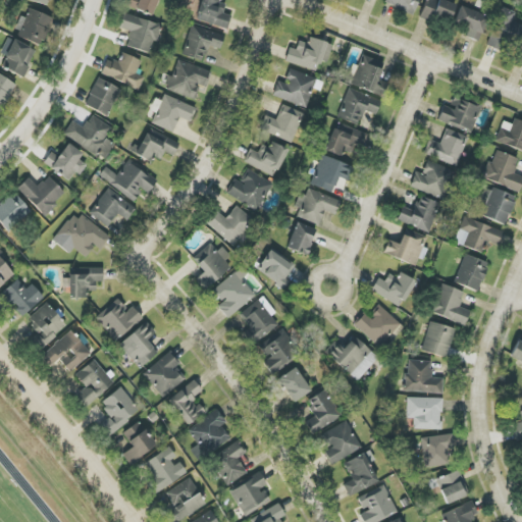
[(157,0),(128,0),(127,6),(151,16),(157,0)]
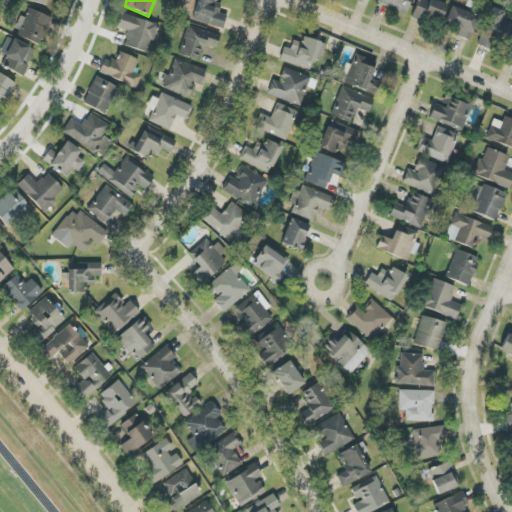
[(224,28),(227,16),(219,14),(221,5),(214,3),(215,0),(196,0),(192,20),(224,28)]
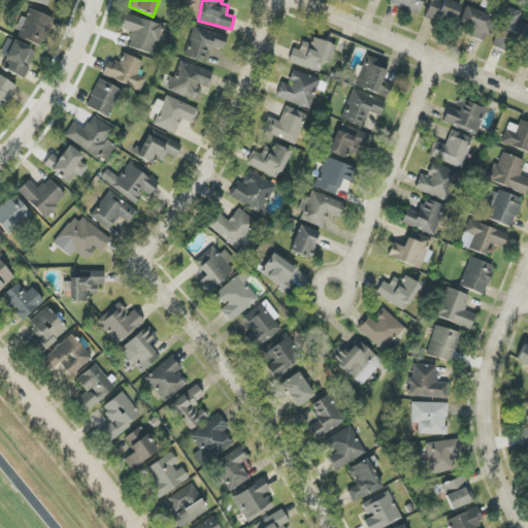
[(391,0),(390,4),(418,14),(423,0),(391,0)]
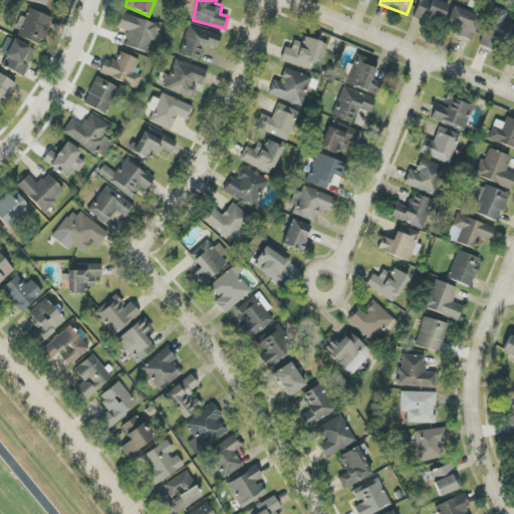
[(420,0),(415,15),(442,24),(449,5),(435,0),(420,0)]
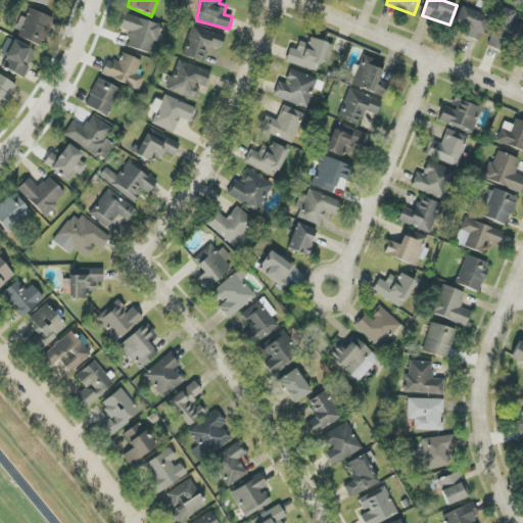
[(488,15),(460,7),(455,24),(468,28),(465,37),(480,42),(488,15)]
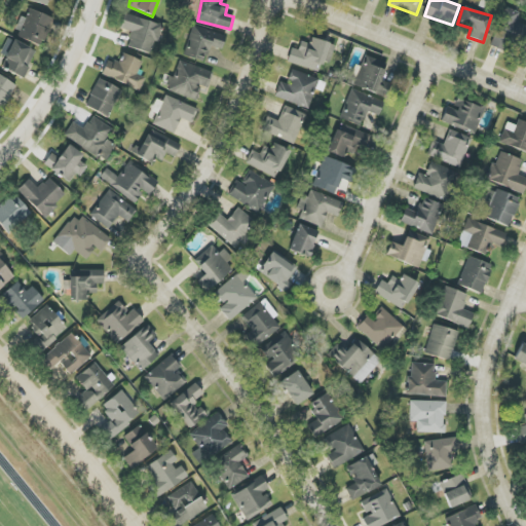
[(519,11),(503,7),(492,47),(518,54),(525,26),(516,23),(519,11)]
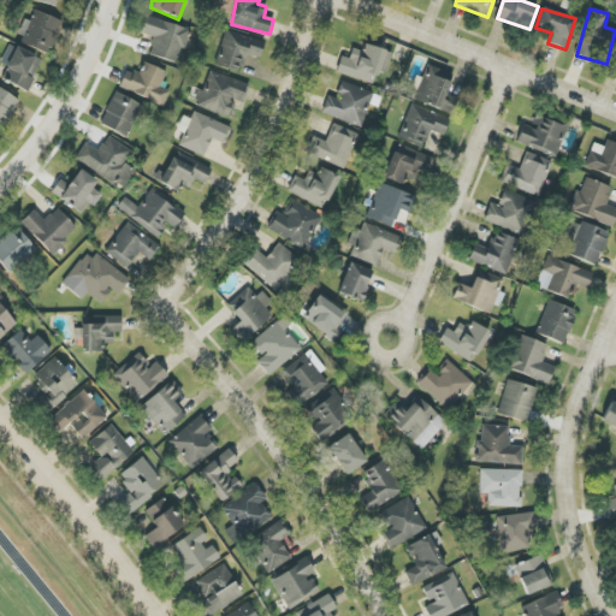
[(61,19),(34,11),(30,22),(25,19),(17,43),(51,54),(61,19)]
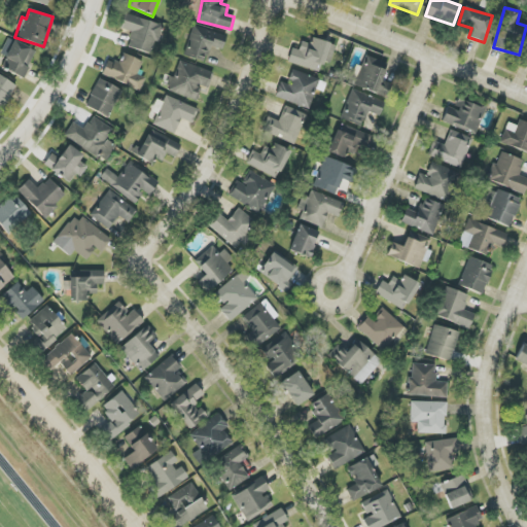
[(128,47),(152,55),(162,25),(125,14),(120,29),(133,32),(128,47)]
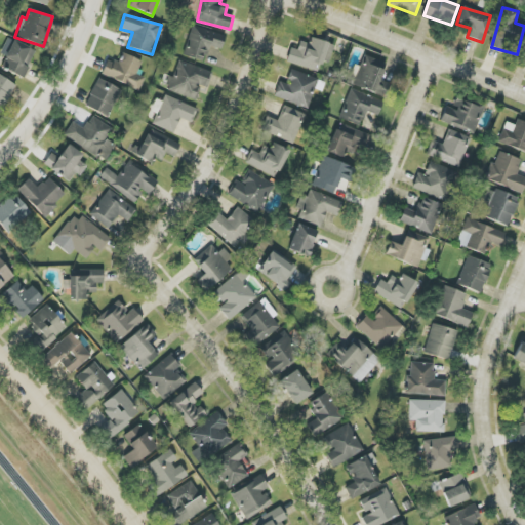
[(226,34),(191,28),(185,57),(205,62),(208,47),(223,49),(226,34)]
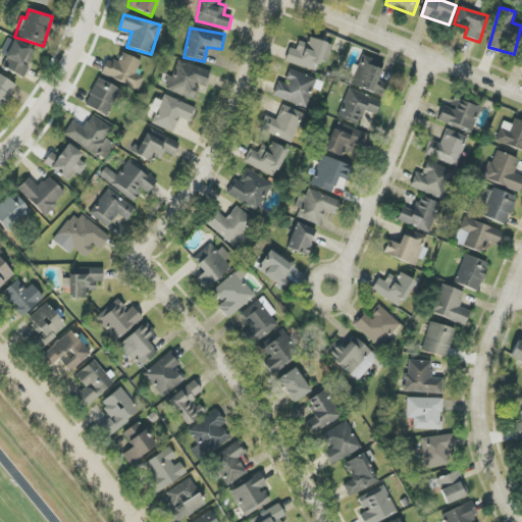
[(1,54),(6,57),(1,67),(24,77),(36,50),(8,38),(1,54)]
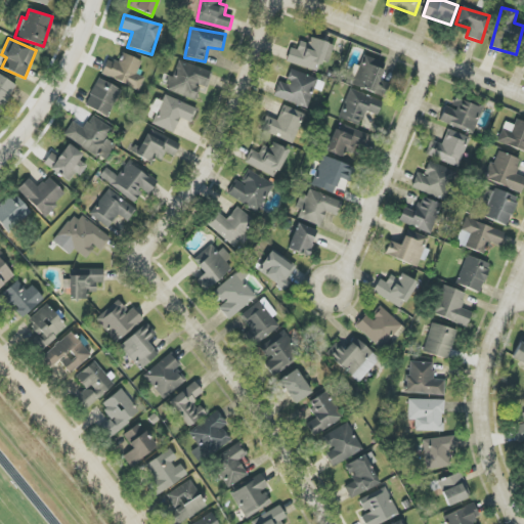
[(318,71),(320,61),(329,63),(333,44),(310,39),(309,44),(299,42),(297,50),(290,48),(286,63),(318,71)]
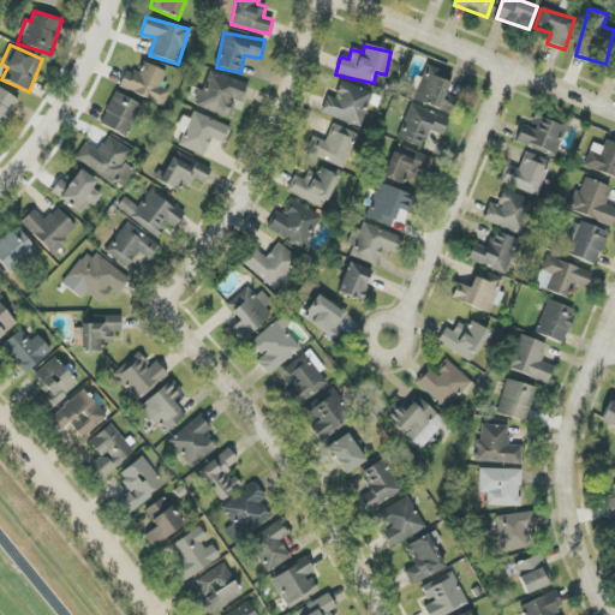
[(166,72),(144,63),(138,76),(126,70),(119,87),(163,107),(169,91),(160,87),(166,72)]
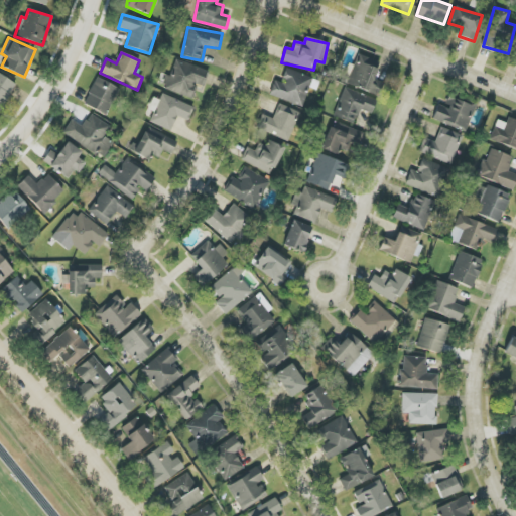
[(382,82),(375,80),(379,61),(356,55),(348,87),(379,94),(382,82)]
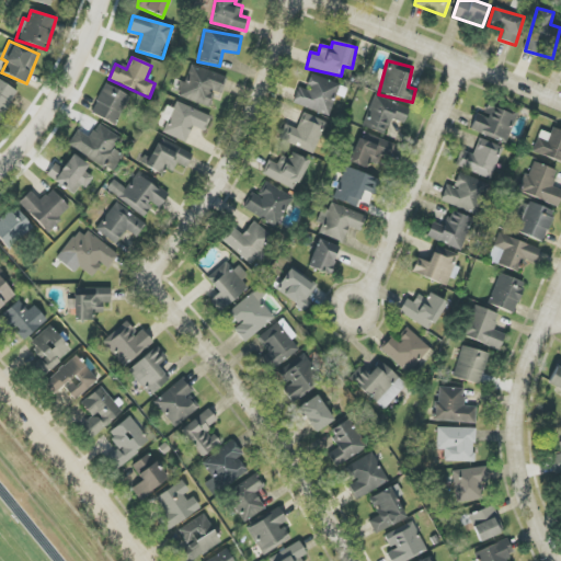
[(227,77),(189,65),(179,98),(209,107),(215,91),(221,93),(227,77)]
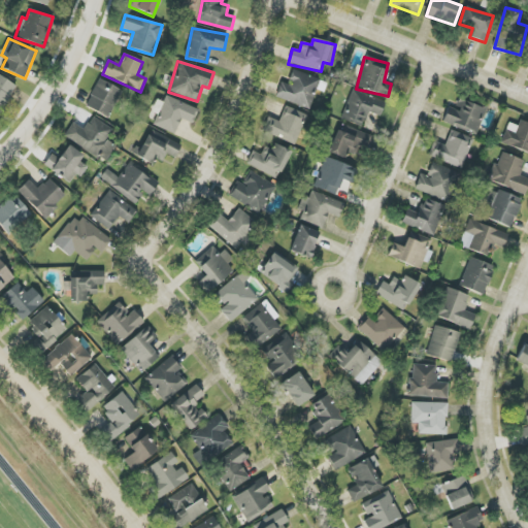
[(275,98),(310,109),(320,79),(292,70),(288,83),(282,80),(275,98)]
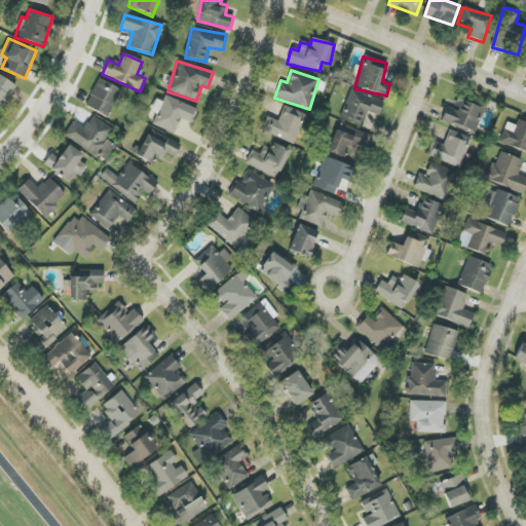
[(15,84),(0,76),(0,110),(1,111),(15,84)]
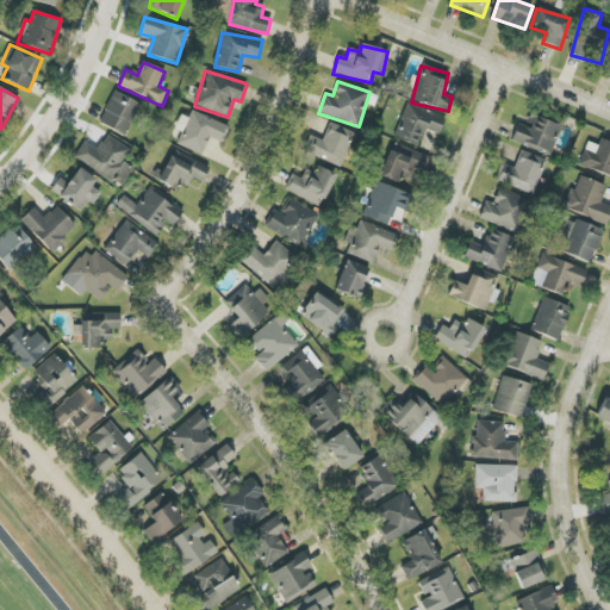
[(141,104),(113,92),(99,124),(126,136),(141,104)]
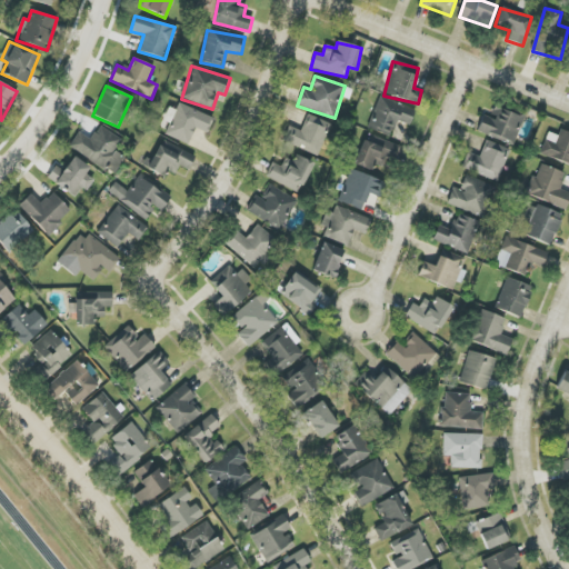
[(368,129),(391,137),(396,121),(410,126),(416,109),(378,97),(368,129)]
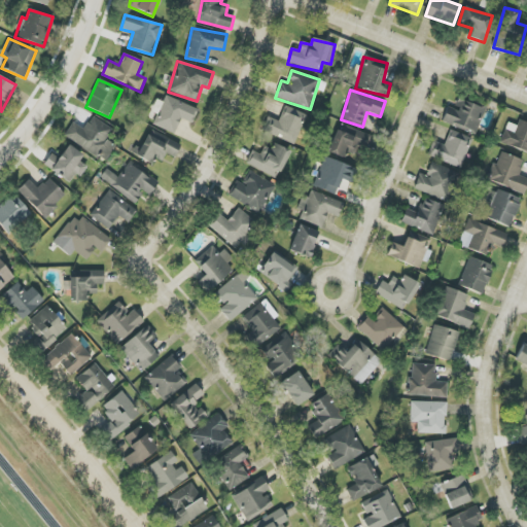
[(198,109),(166,96),(159,111),(152,125),(174,134),(181,118),(192,123),(198,109)]
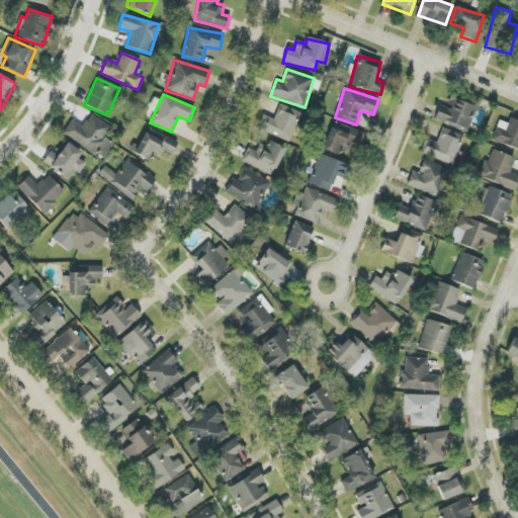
[(435,119),(469,130),(477,106),(450,98),(447,107),(439,105),(435,119)]
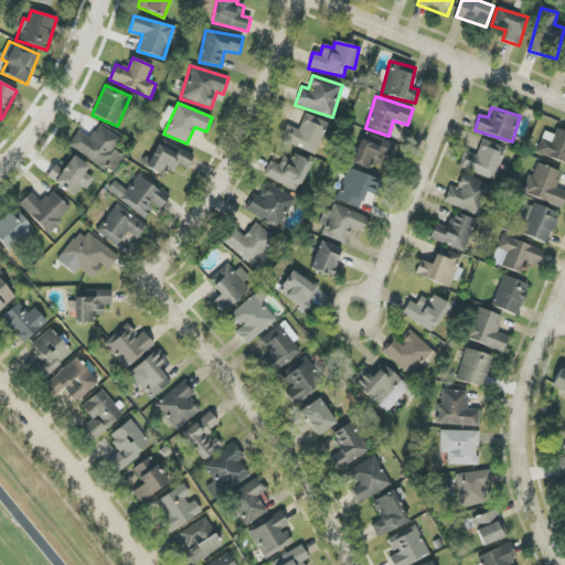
[(280,142),(317,153),(327,121),(305,115),(300,129),(286,125),(280,142)]
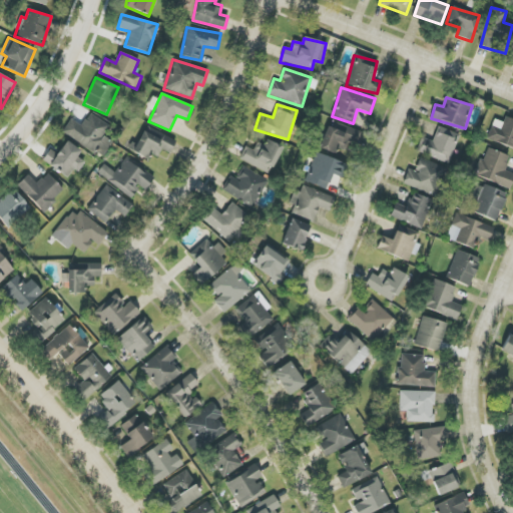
[(62,132),(102,158),(113,142),(103,135),(109,125),(90,113),(82,126),(71,119),(62,132)]
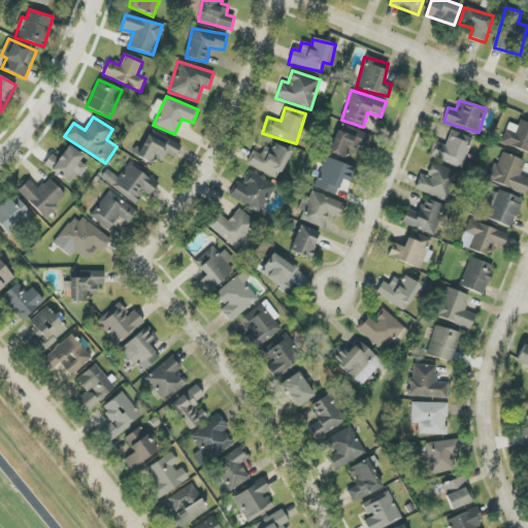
[(501,144),(527,153),(527,123),(520,121),(518,126),(508,123),(501,144)]
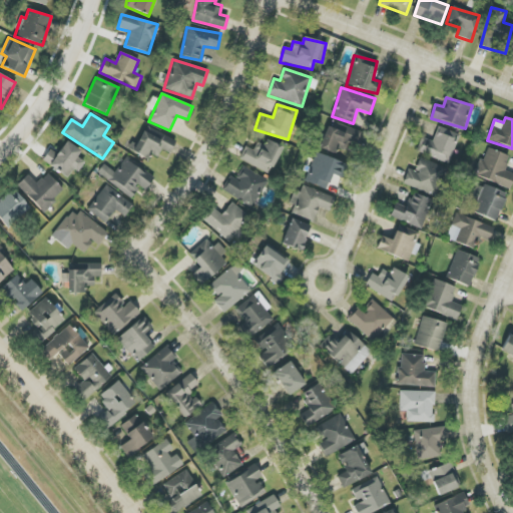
[(338,148),(345,151),(348,142),(355,144),(360,132),(331,120),(320,148),(335,154),(338,148)]
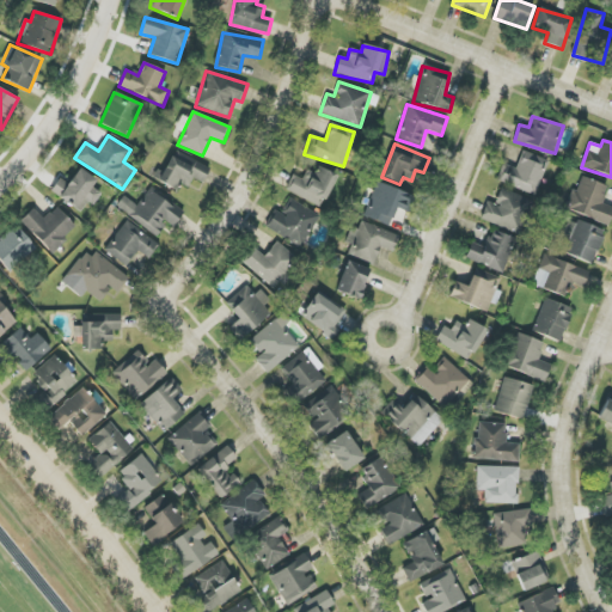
[(549,161),(522,151),(516,169),(503,164),(497,182),(536,196),(549,161)]
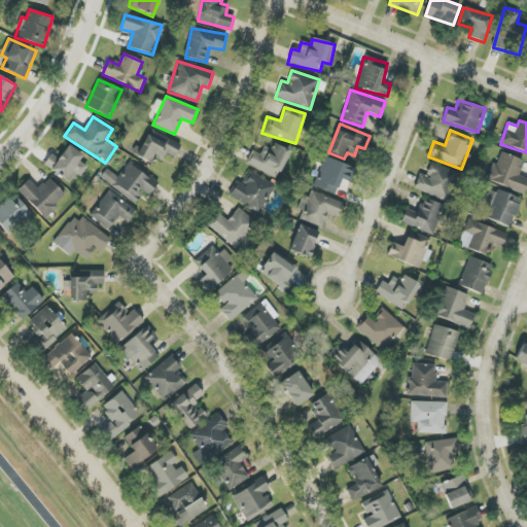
[(181,144),(149,131),(141,149),(136,146),(132,155),(152,164),(154,156),(164,161),(166,154),(175,157),(181,144)]
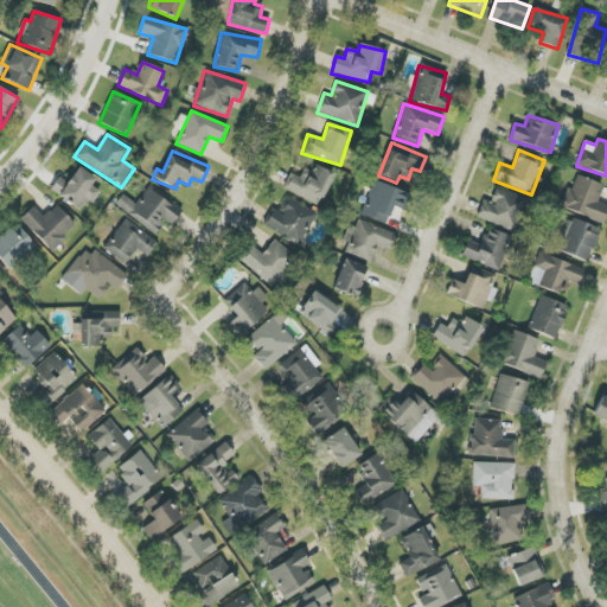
[(300,178),(289,173),(282,190),(319,206),(333,177),(306,164),(300,178)]
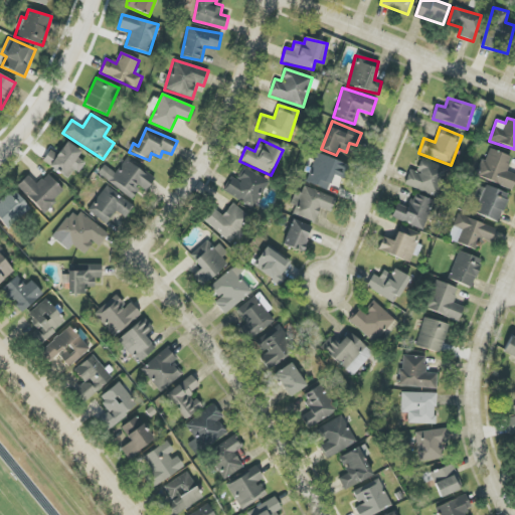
[(42,161),(69,180),(82,161),(77,158),(81,152),(66,142),(57,155),(50,150),(42,161)]
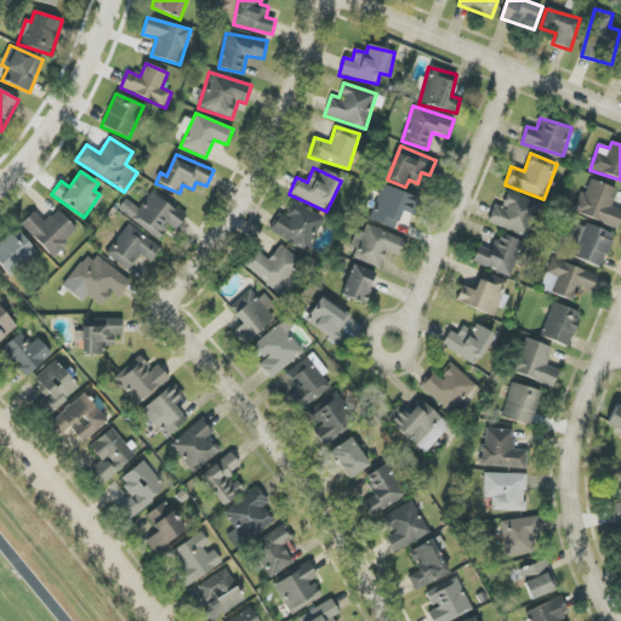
[(620,218),(620,210),(611,208),(617,189),(588,178),(576,214),(617,229),(620,218)]
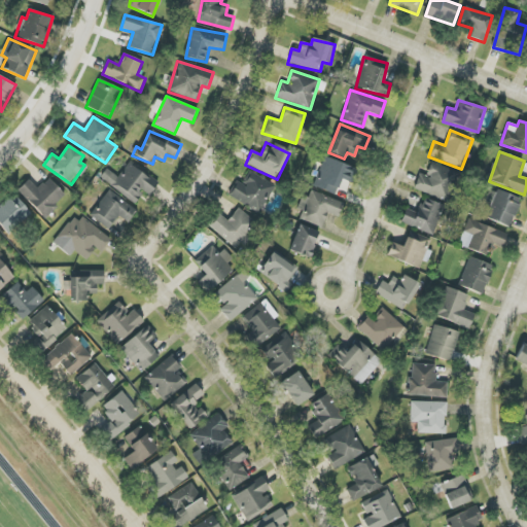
[(356,169),(324,156),(312,186),(335,196),(341,179),(351,183),(356,169)]
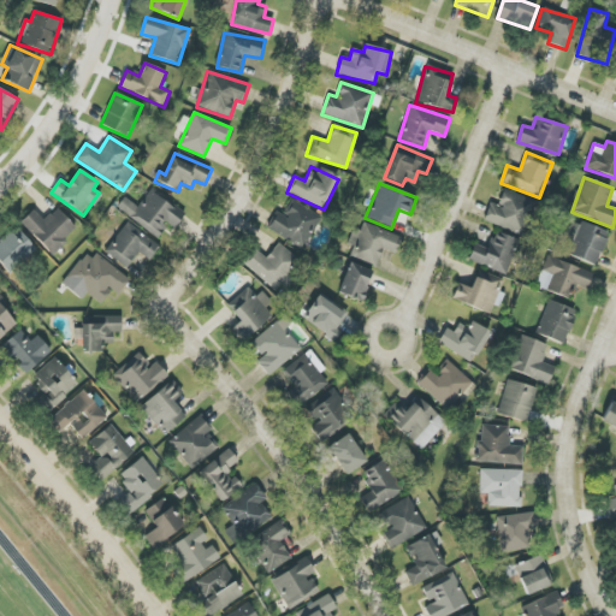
[(159,238),(167,225),(173,230),(184,214),(150,190),(138,207),(124,197),(117,209),(159,238)]
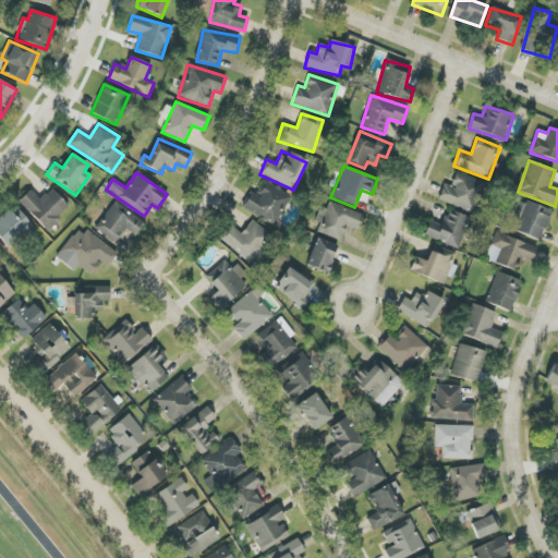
[(438,202),(475,213),(484,181),(456,173),(451,186),(444,184),(438,202)]
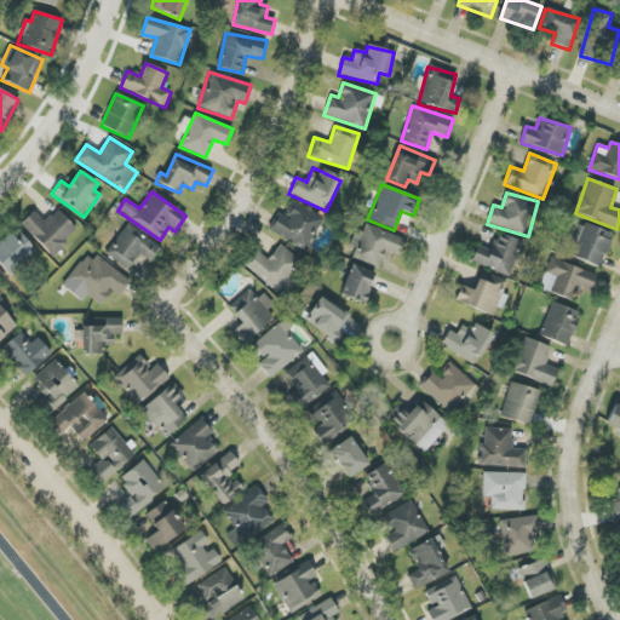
[(285,217),(277,213),(268,231),(306,252),(323,218),(292,201),(285,217)]
